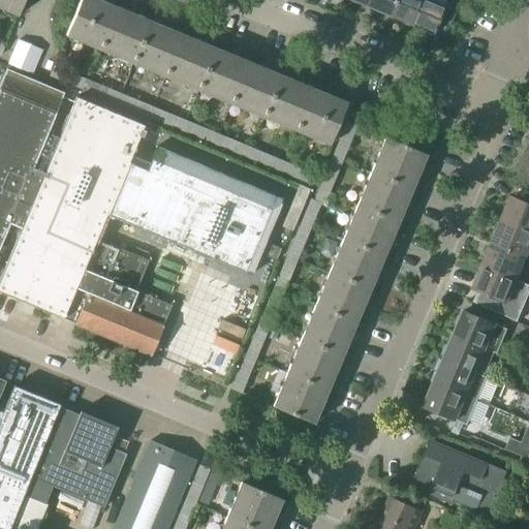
[(0,0),(0,8),(19,17),(25,0),(0,0)]
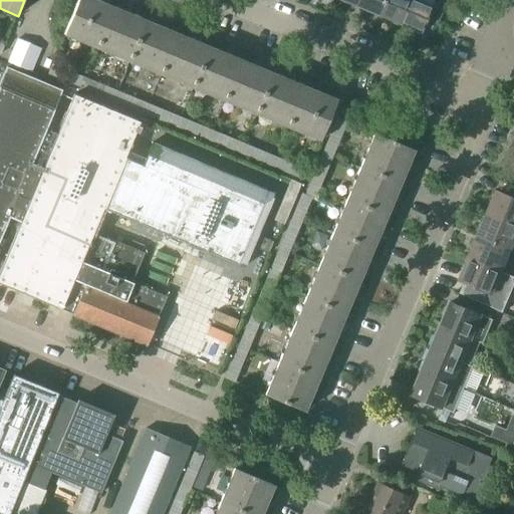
[(92,0),(78,0),(64,35),(96,48),(112,8),(92,0)]
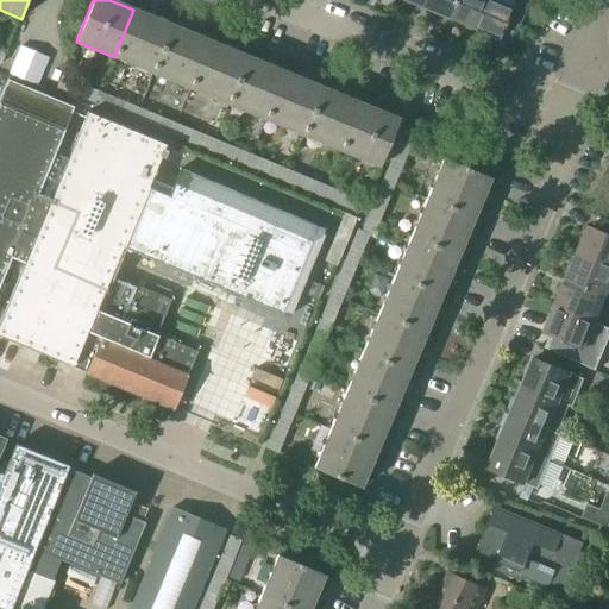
[(397,0),(421,10),(425,0),(397,0)]
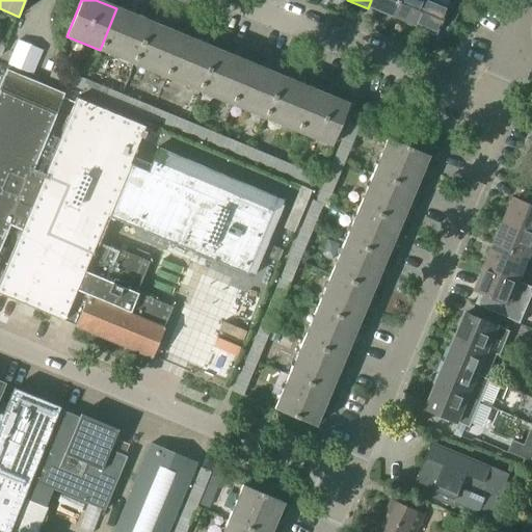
[(397,0),(371,0),(368,8),(391,18),(397,0)]
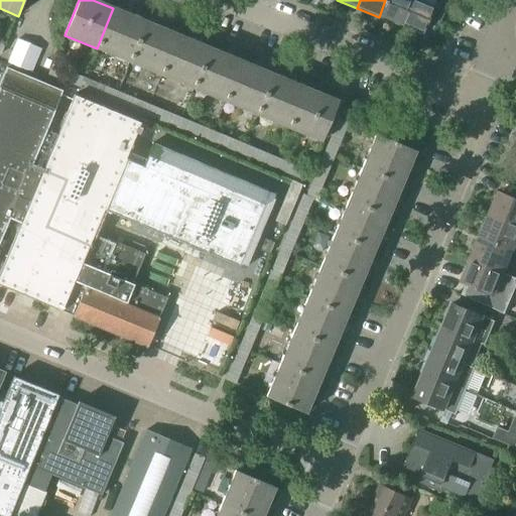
[(385,0),(379,17),(400,26),(410,0),(385,0)]
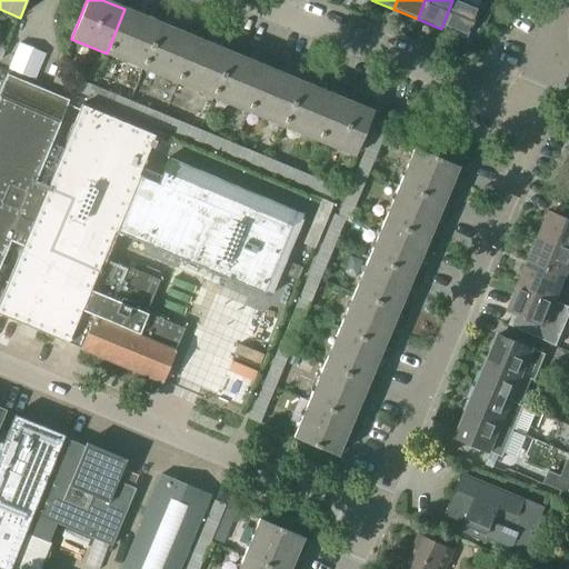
[(452,0),(441,29),(467,40),(472,27),(483,31),(496,0),(452,0)]
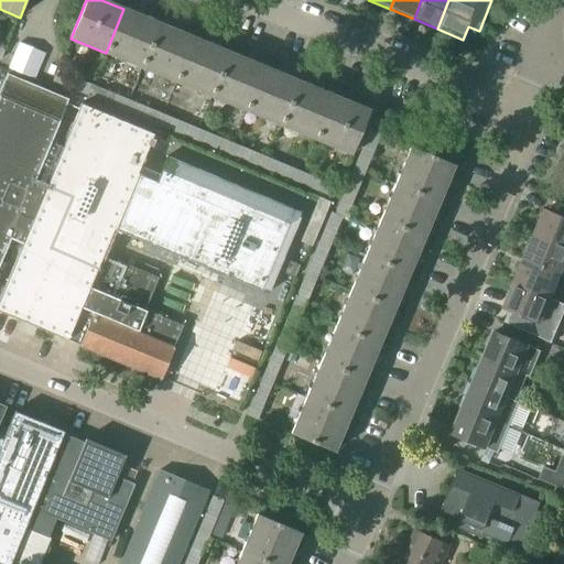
[(123,9),(106,53),(141,67),(159,23),(123,9)]
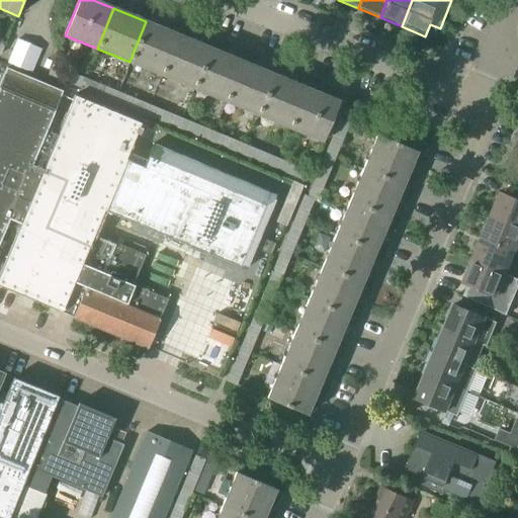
[(146,21),(130,62),(162,75),(178,35),(146,21)]
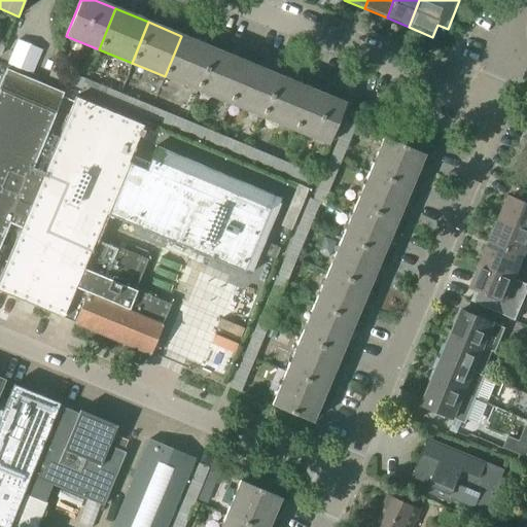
[(181,36),(165,76),(197,91),(214,49),(181,36)]
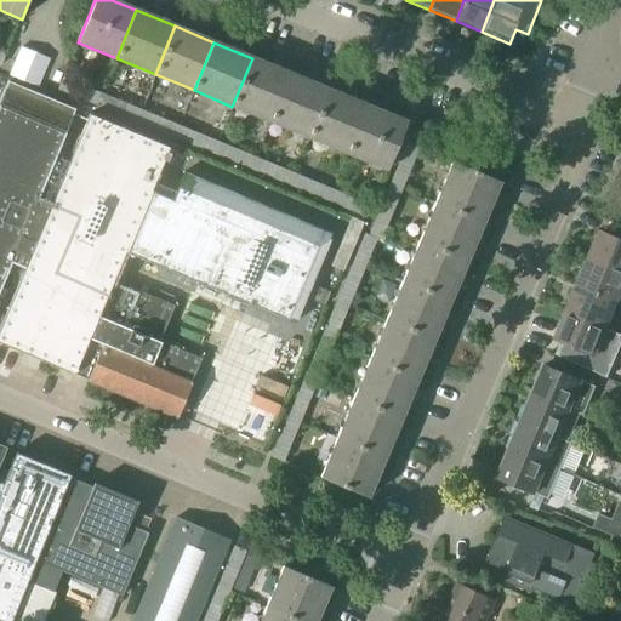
[(50,60),(20,47),(9,77),(38,87),(50,60)]
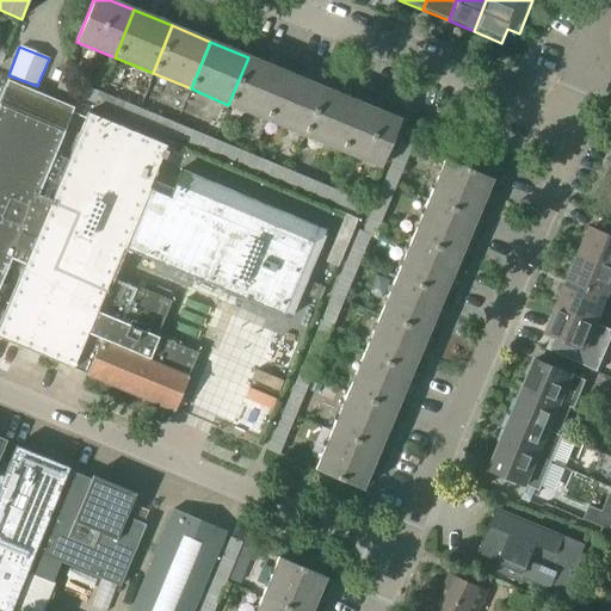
[(248,57),(228,105),(266,121),(285,73),(248,57)]
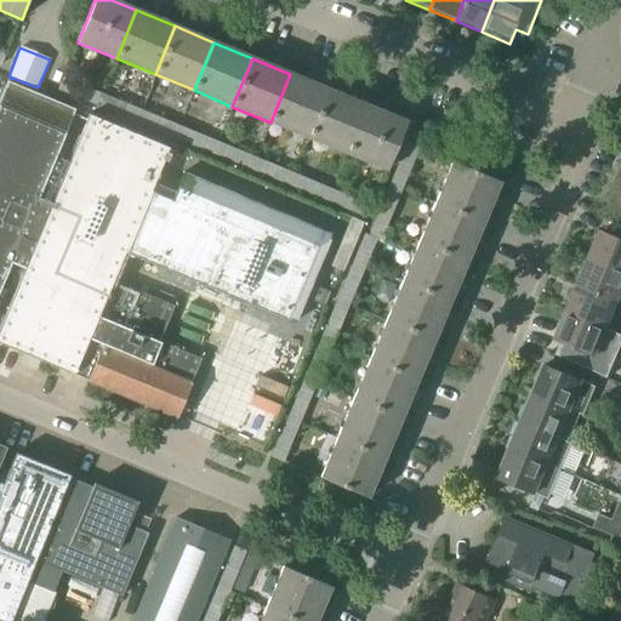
[(290,74),(271,123),(309,138),(329,90),(290,74)]
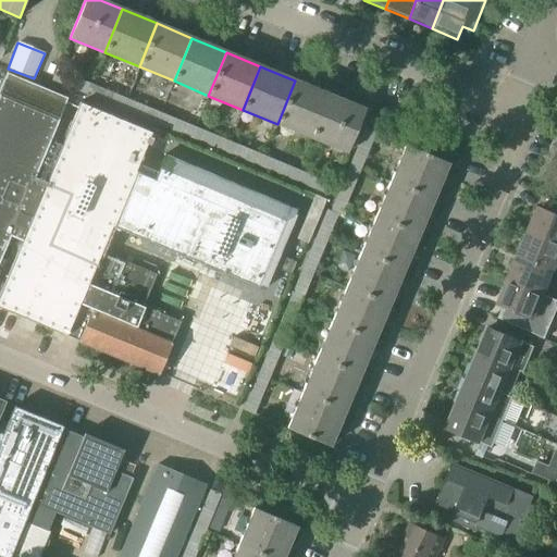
[(67,75),(56,71),(51,82),(63,86),(67,75)]
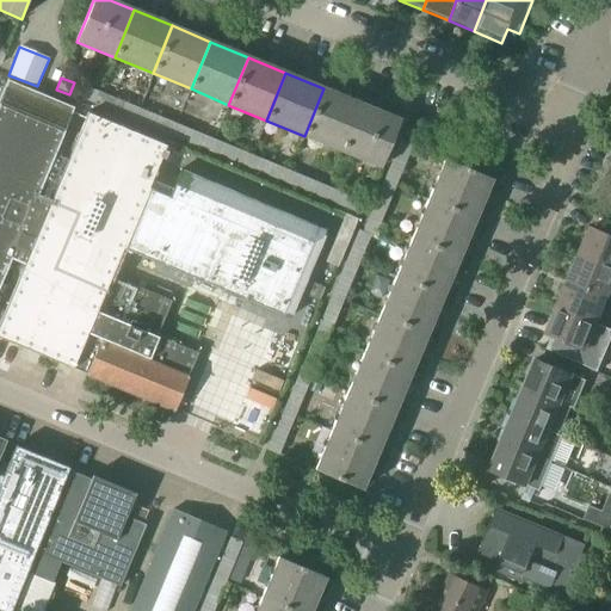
[(74,107),(8,80),(0,98),(0,283),(11,258),(24,264),(51,201),(37,196),(74,107)]
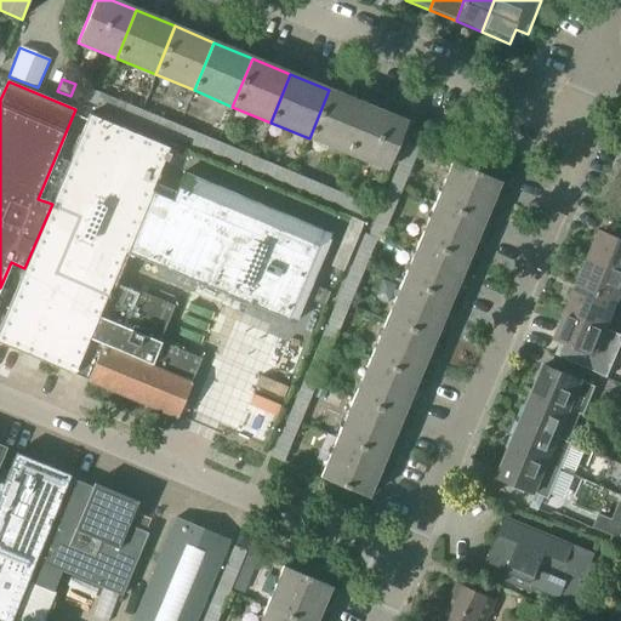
[(84,101),(89,90),(75,84),(70,96),(84,101)]
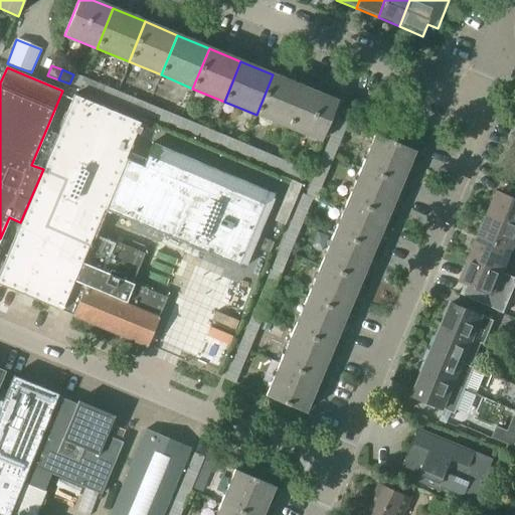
[(79,89),(83,78),(73,74),(69,83),(79,89)]
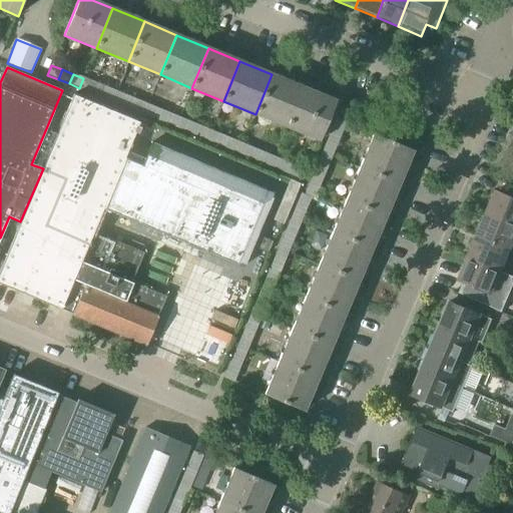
[(272,74),(255,114),(288,128),(304,88),(272,74)]
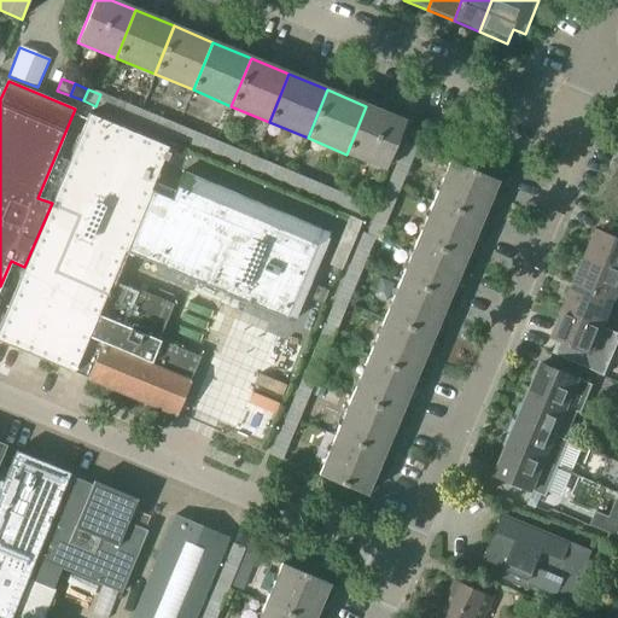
[(108,111),(112,99),(100,94),(95,106),(108,111)]
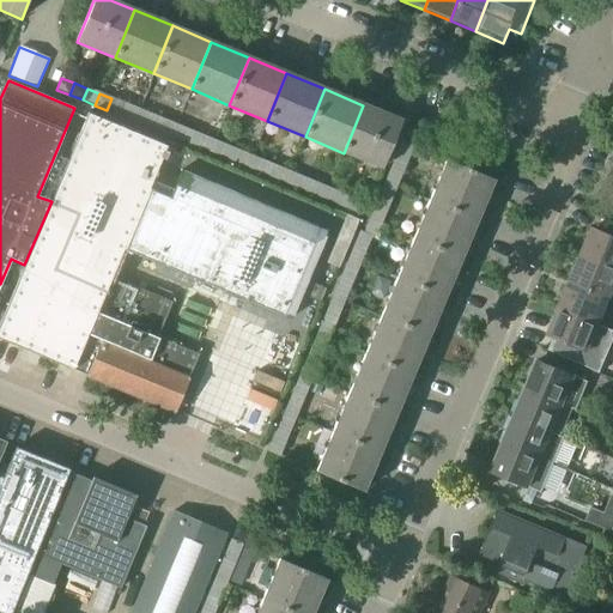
[(120,115),(125,103),(111,98),(107,110),(120,115)]
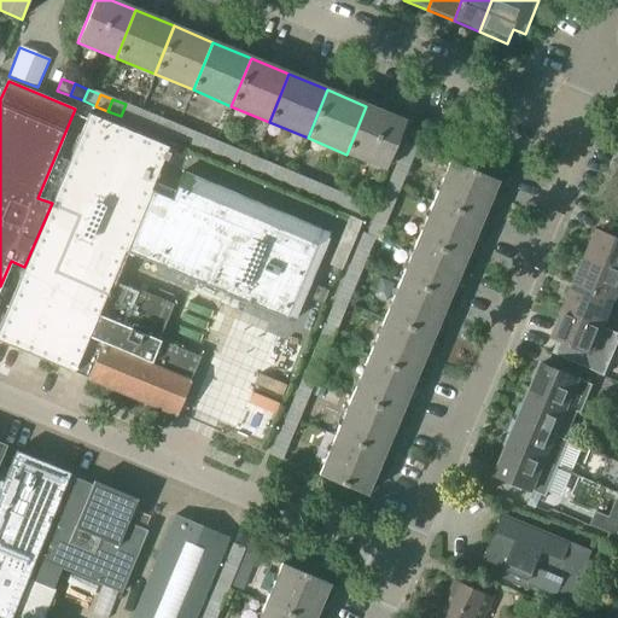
[(126,104),(121,116),(133,122),(138,110),(126,104)]
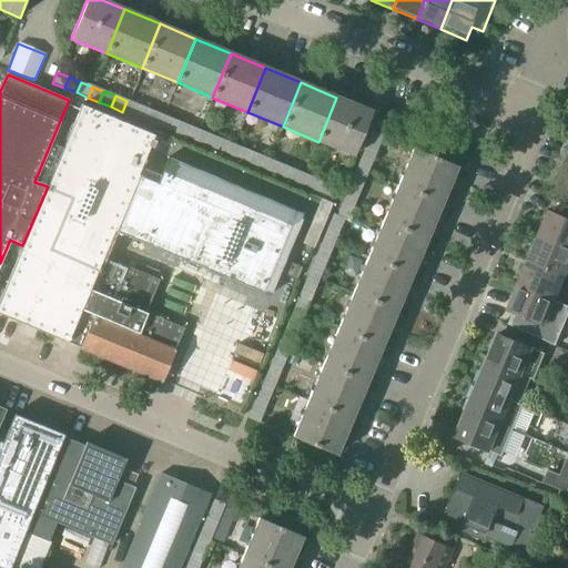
[(336,98),(318,142),(353,156),(372,112),(336,98)]
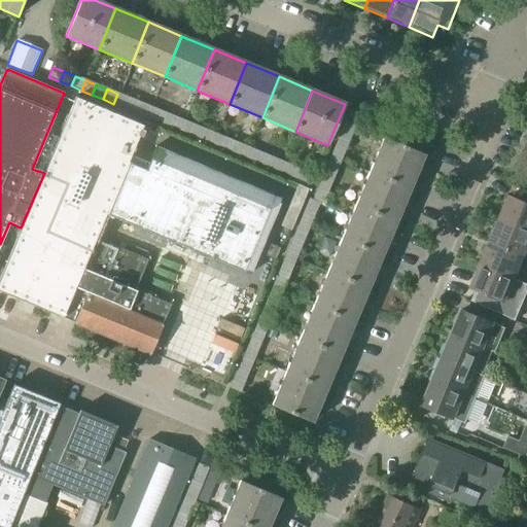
[(125,108),(129,98),(117,94),(113,104),(125,108)]
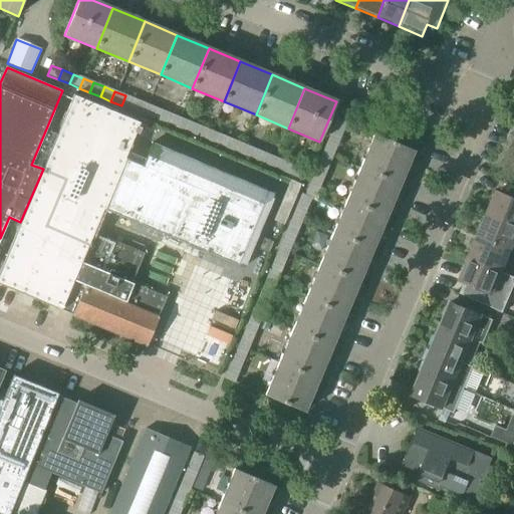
[(20,222),(0,269),(0,284),(61,310),(92,234),(123,161),(133,165),(137,156),(127,152),(140,122),(73,94),(43,169),(20,222)]
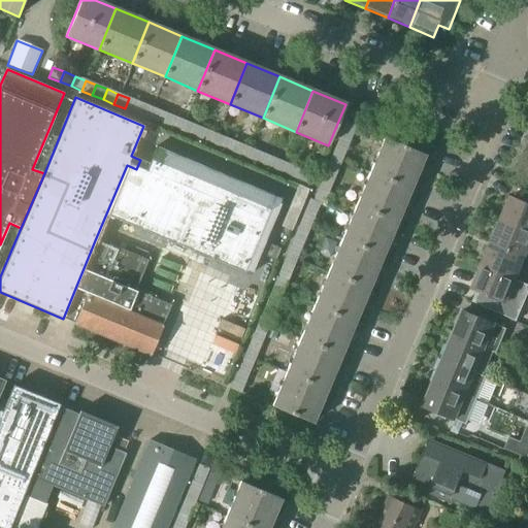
[(135,113),(140,103),(129,98),(125,108),(135,113)]
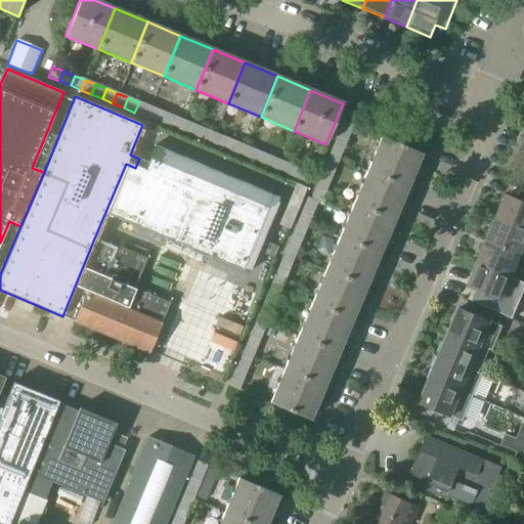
[(145,117),(149,106),(139,102),(134,113),(145,117)]
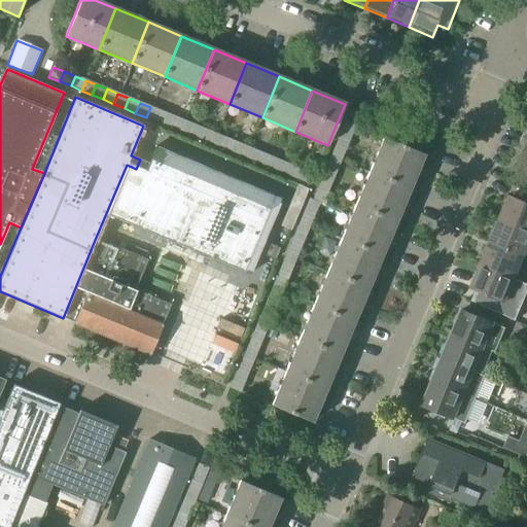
[(157,121),(162,111),(150,107),(146,117),(157,121)]
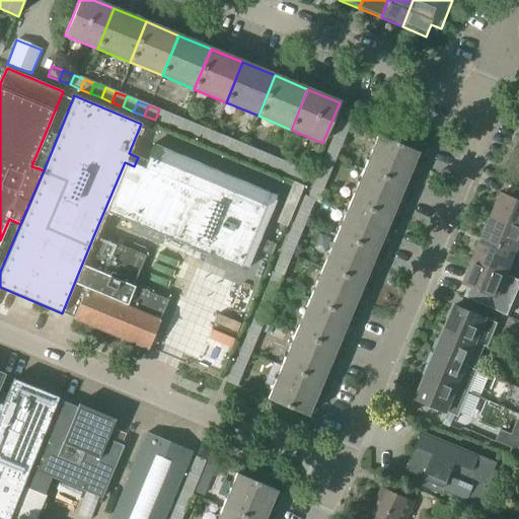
[(165,125),(169,115),(159,109),(155,120),(165,125)]
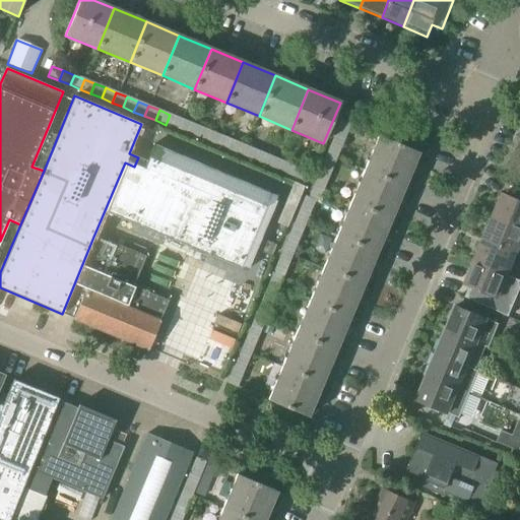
[(170,115),(166,125),(177,129),(181,119),(170,115)]
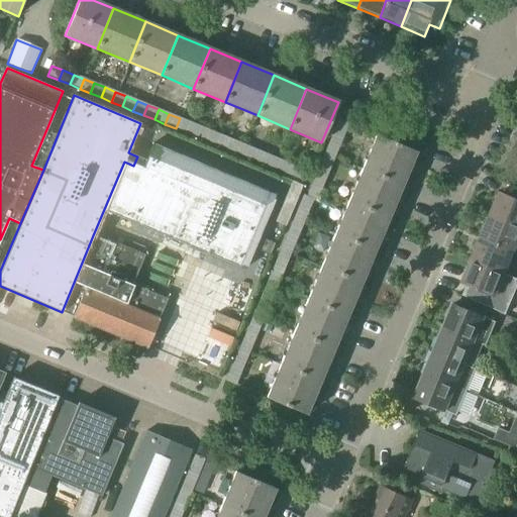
[(190,123),(180,118),(176,128),(186,132),(190,123)]
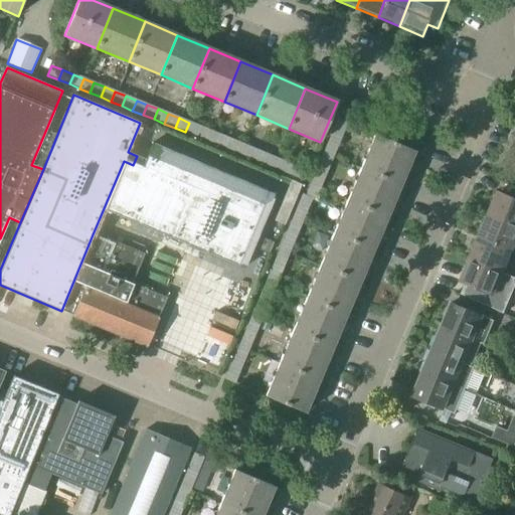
[(334,130),(343,134),(347,124),(338,120),(334,130)]
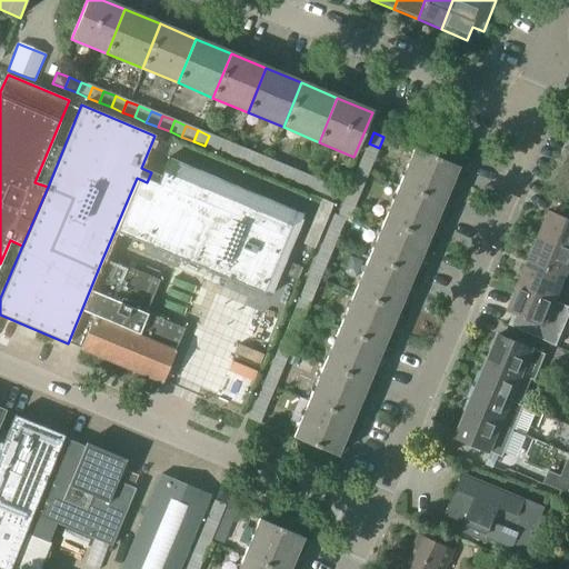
[(221,140),(209,136),(205,146),(217,151),(221,140)]
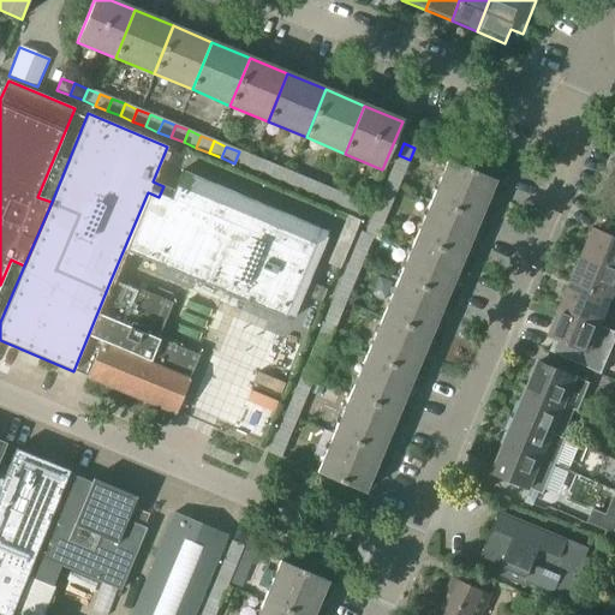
[(246,168),(251,156),(239,151),(234,163),(246,168)]
